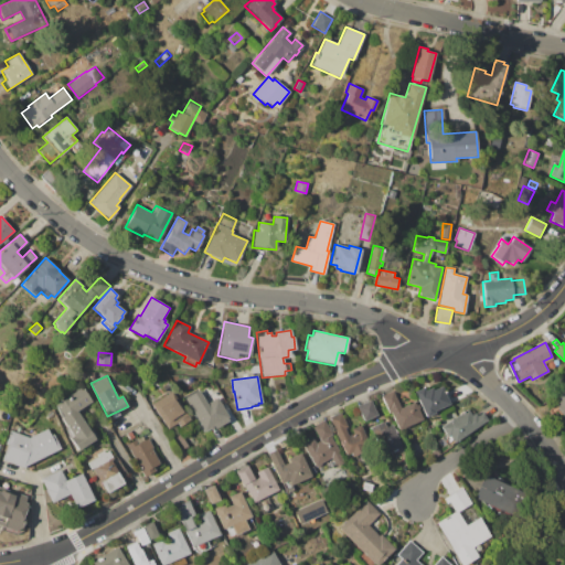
[(61,418),(63,416),(55,405),(83,386),(92,401),(77,411),(95,438),(76,450),(68,438),(73,436),(61,418)]
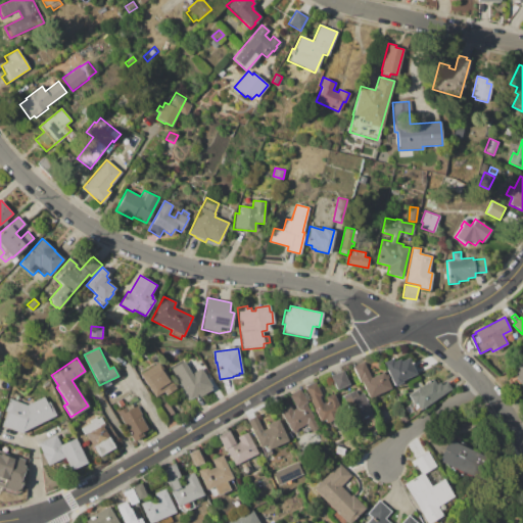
[(401,380),(402,382),(393,386),(383,362),(392,359),(393,362),(399,359),(400,362),(409,358),(416,374),(401,380)]
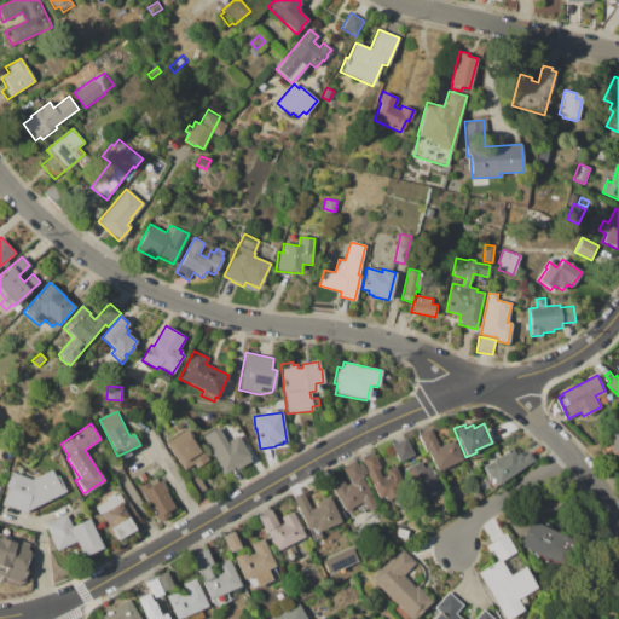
[(618,461),(608,449),(611,446),(608,444),(611,441),(607,438),(618,427),(618,461)]
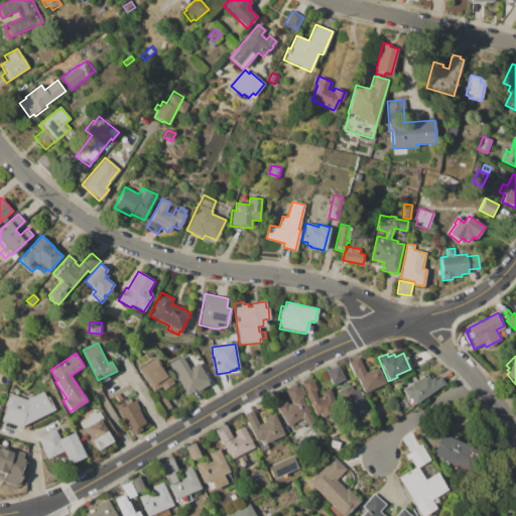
[(161,387),(152,392),(138,369),(157,357),(174,384),(163,390),(161,387)]
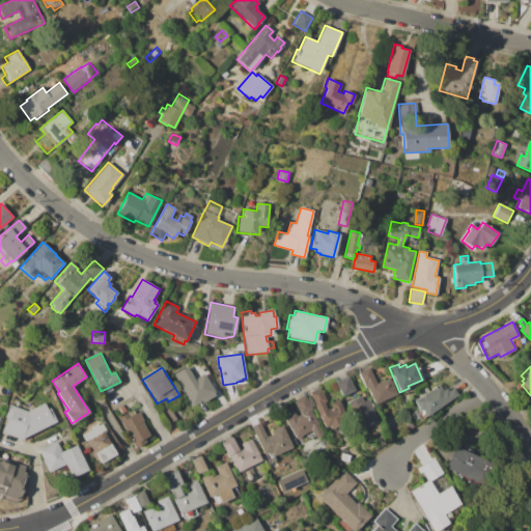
[(366,386),(364,387),(358,372),(369,367),(376,384),(389,378),(391,381),(393,380),(394,384),(392,385),(396,394),(374,403),(366,386)]
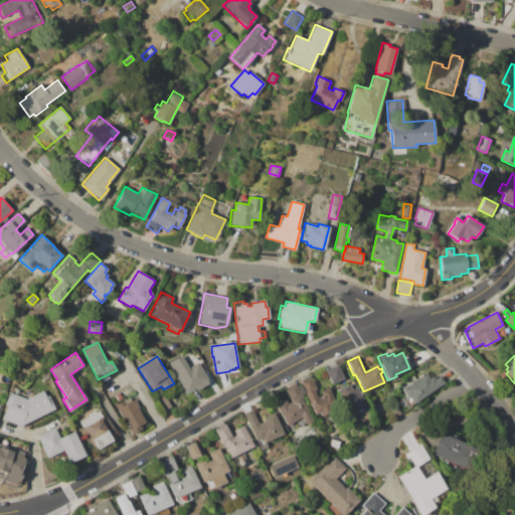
[(205,384),(195,390),(194,388),(186,393),(175,375),(197,362),(208,380),(204,382),(205,384)]
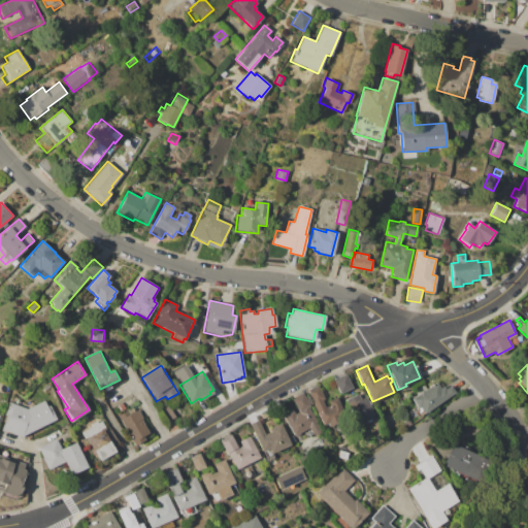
[(333,380),(347,373),(353,388),(339,394),(333,380)]
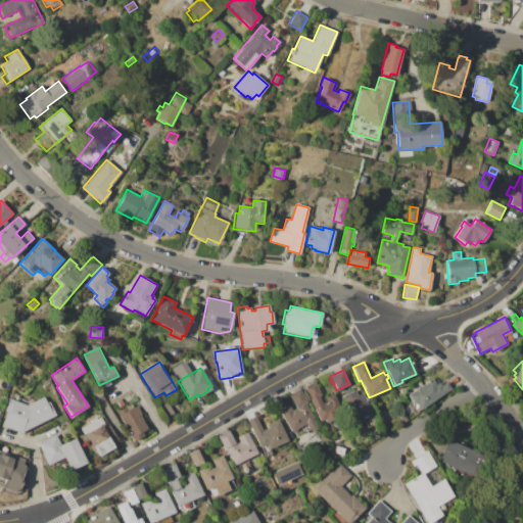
[(414,414),(408,405),(412,401),(408,395),(432,379),(435,384),(439,382),(441,385),(446,381),(452,388),(414,414)]
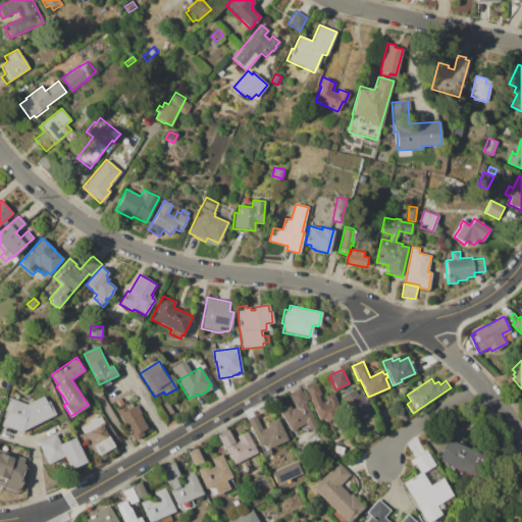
[(321,403),(325,402),(323,396),(332,392),(340,408),(334,410),(337,418),(325,423),(323,419),(319,420),(304,385),(315,380),(321,394),(318,395),(321,403)]
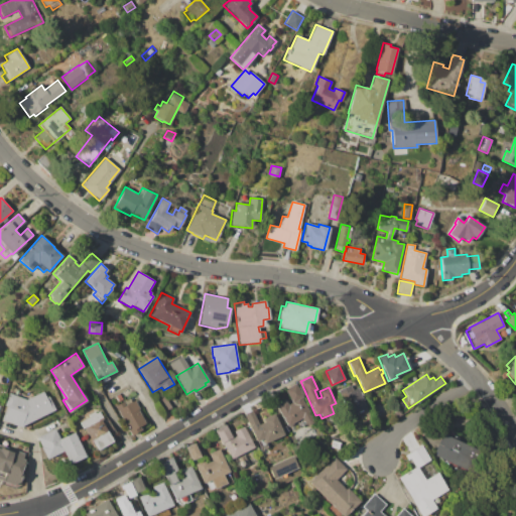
[(100,385),(106,381),(110,387),(103,391),(100,385)]
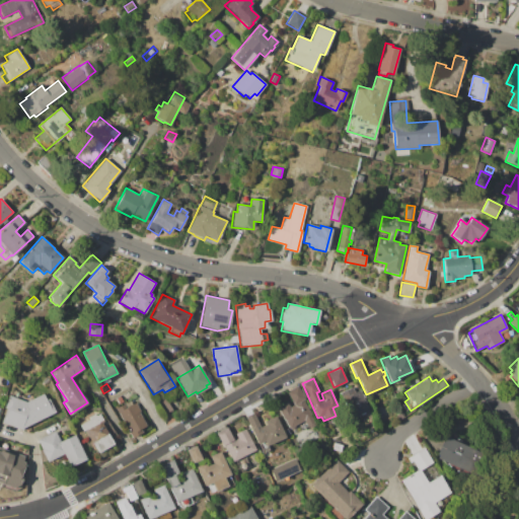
[(303,421),(289,429),(277,408),(287,401),(290,406),(293,404),(287,392),(298,385),(305,398),(303,399),(316,424),(307,428),(303,421)]
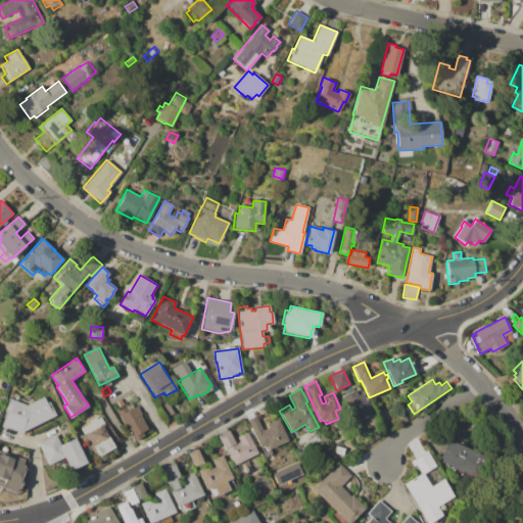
[(367,400),(372,413),(367,415),(368,417),(363,419),(362,417),(357,419),(352,411),(349,412),(342,395),(355,389),(358,394),(363,392),(365,396),(366,396),(368,400),(367,400)]
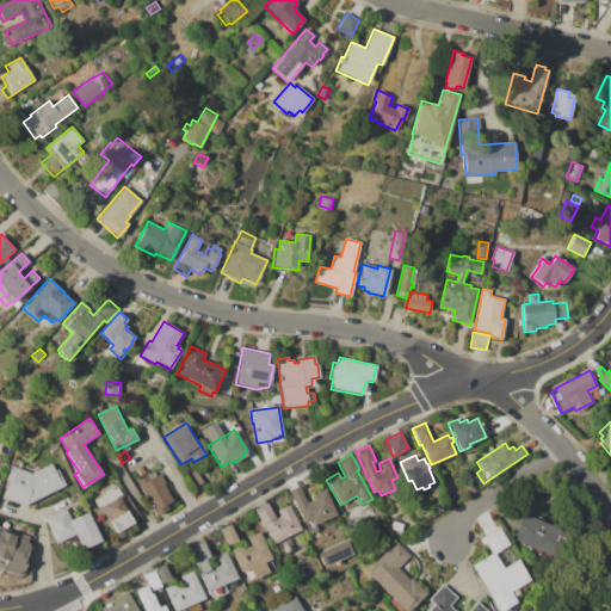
[(51,463),(55,470),(57,469),(66,486),(47,495),(47,497),(28,506),(26,505),(25,506),(1,498),(6,481),(4,481),(10,466),(31,473),(51,463)]
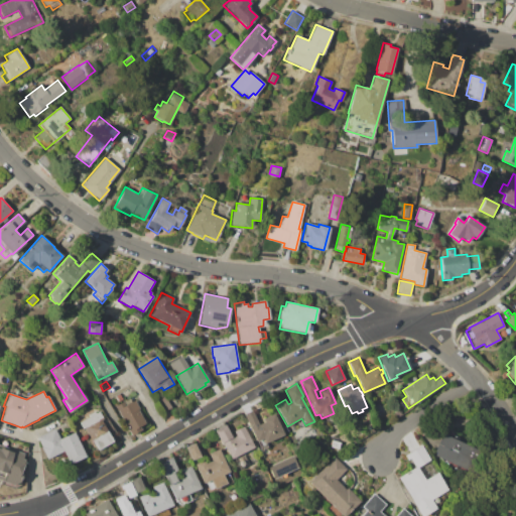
[(115,395),(120,393),(123,400),(119,402),(115,395)]
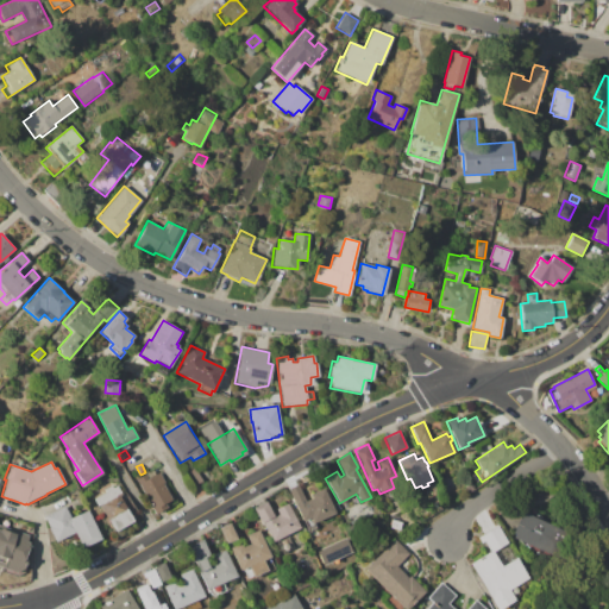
[(163,503),(165,508),(155,514),(136,479),(148,473),(150,478),(161,472),(165,483),(164,484),(171,498),(163,503)]
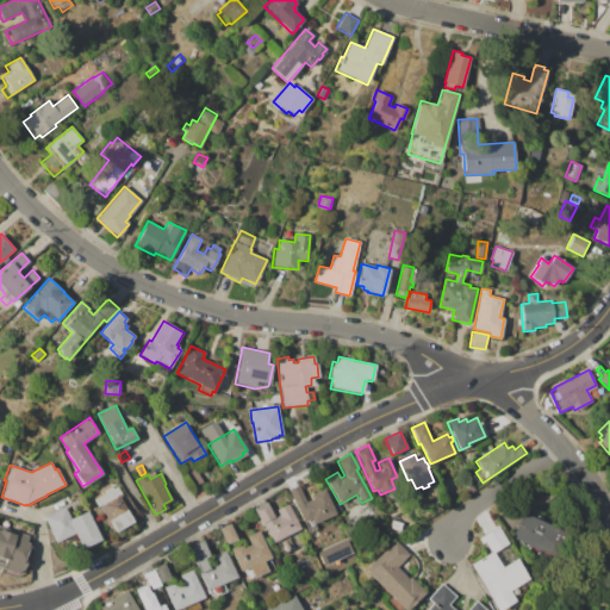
[(337,512),(313,524),(311,518),(304,522),(288,490),(298,485),(306,502),(312,499),(311,495),(324,489),(330,502),(332,502),(337,512)]
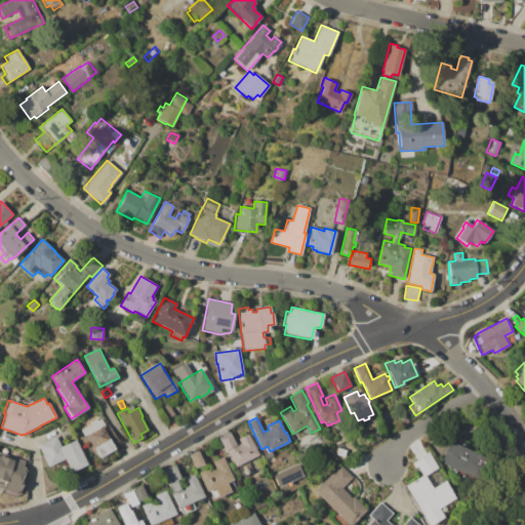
[(90,422),(96,419),(97,420),(102,418),(106,426),(103,427),(115,449),(99,457),(96,453),(95,453),(86,436),(85,437),(81,430),(91,425),(90,422)]
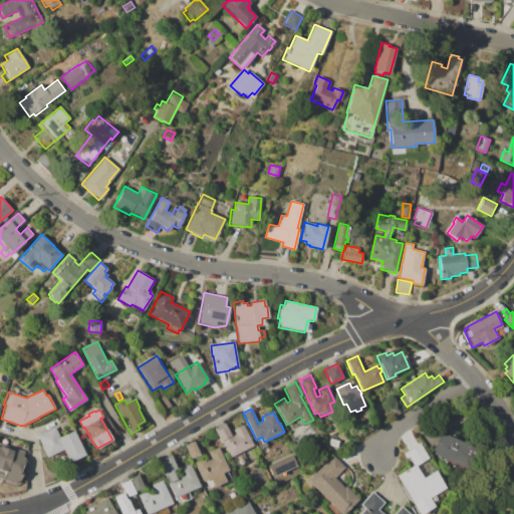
[(231,436),(235,434),(233,430),(244,425),(254,445),(229,457),(223,445),(222,445),(221,442),(220,442),(213,429),(225,423),(231,436)]
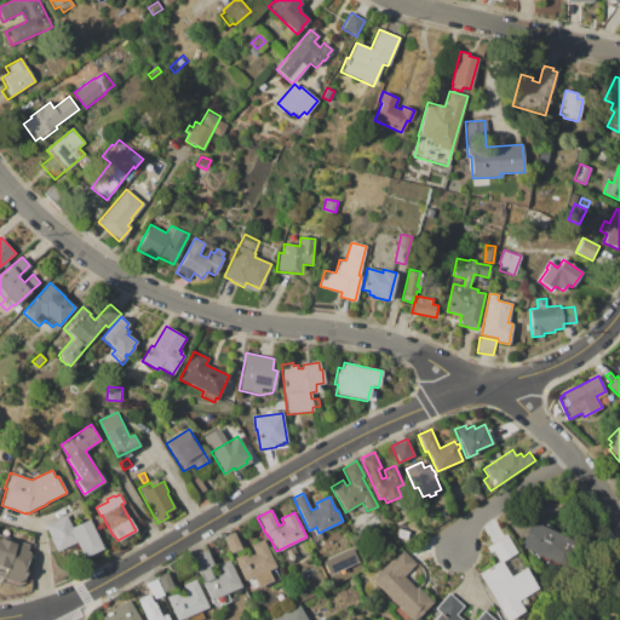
[(49,538),(50,537),(45,526),(67,515),(73,527),(90,520),(103,549),(82,558),(75,543),(56,552),(49,538)]
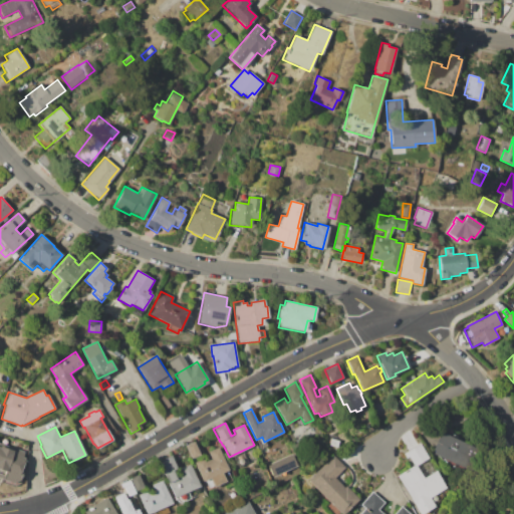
[(443,433),(474,447),(464,468),(433,454),(435,451),(433,450),(440,435),(442,435),(443,433)]
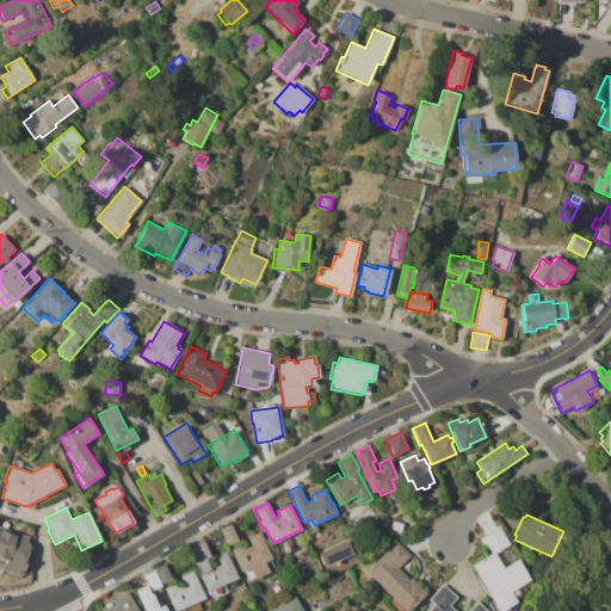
[(220,529),(230,524),(238,541),(227,545),(220,529)]
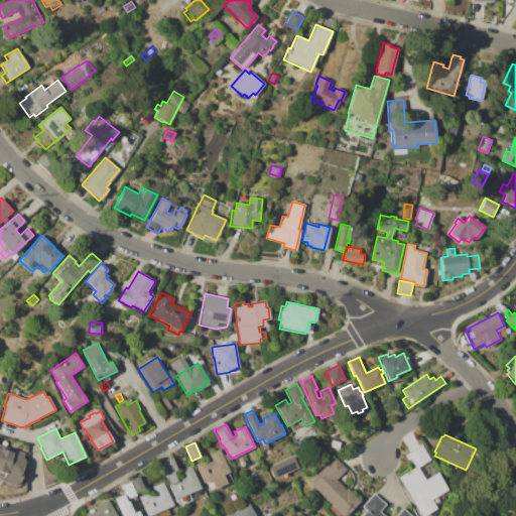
[(24,460),(20,475),(21,476),(20,481),(14,485),(0,479),(0,444),(24,454),(22,459),(24,460)]
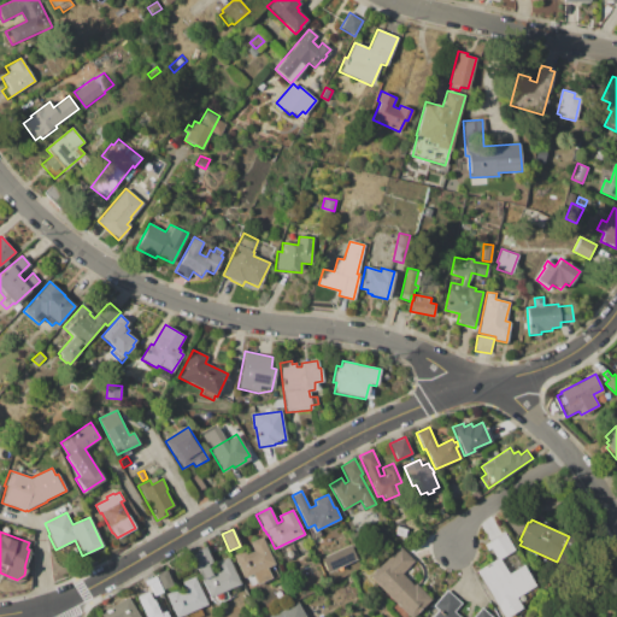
[(474,571),(497,558),(491,548),(488,551),(485,545),(505,532),(536,586),(517,598),(523,609),(507,616),(503,616),(501,615),(500,615),(474,571)]
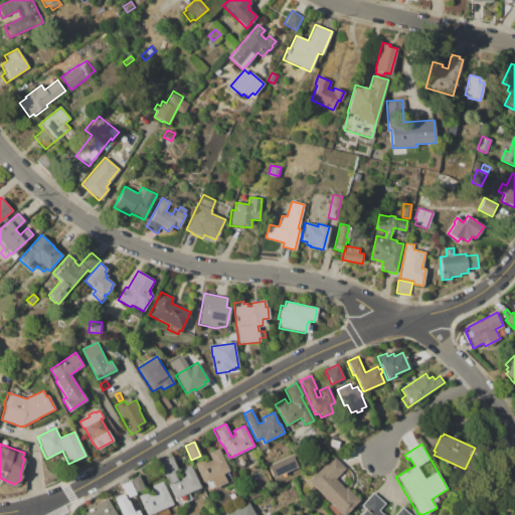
[(211,460),(208,453),(219,448),(229,471),(222,474),(226,482),(213,488),(213,487),(209,489),(205,481),(202,483),(194,464),(204,459),(205,462),(211,460)]
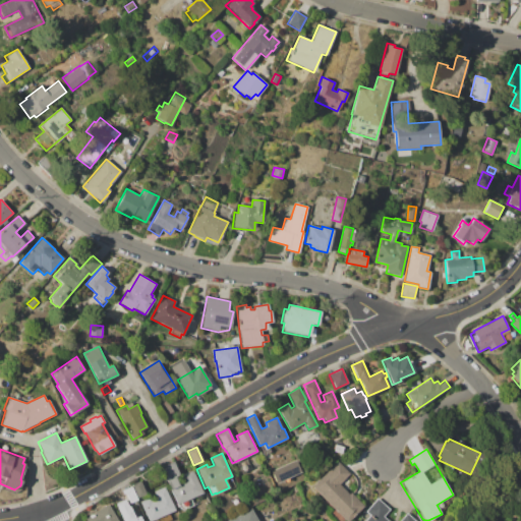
[(339,484),(349,494),(350,491),(364,506),(349,520),(334,520),(328,513),(333,508),(312,486),(338,461),(350,473),(339,484)]
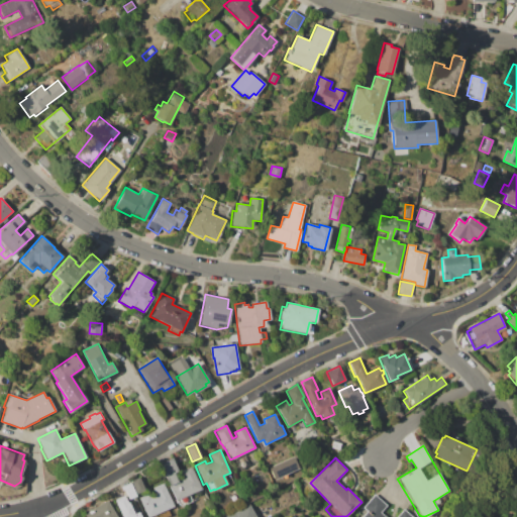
[(202,489),(175,501),(165,477),(164,477),(159,464),(173,458),(178,471),(174,473),(178,482),(185,479),(182,471),(192,467),(202,489)]
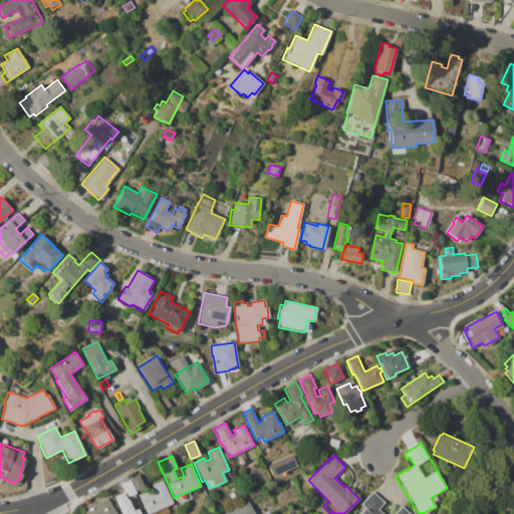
[(139,474),(145,487),(136,491),(130,478),(139,474)]
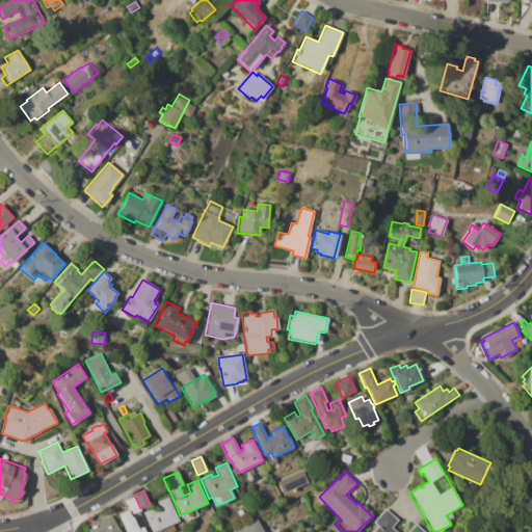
[(134,497),(140,511),(133,514),(129,504),(126,505),(124,501),(134,497)]
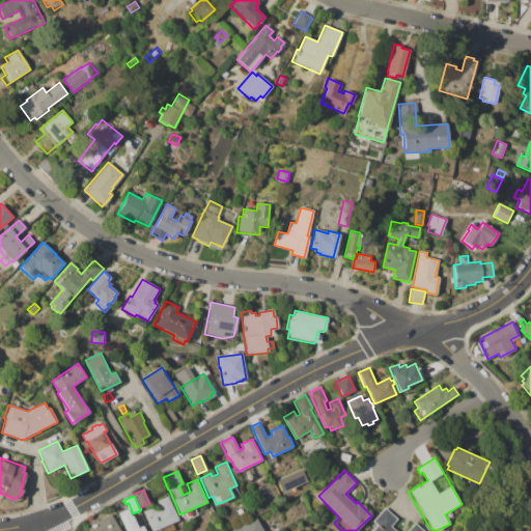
[(179,519),(154,530),(150,530),(142,512),(159,504),(157,501),(168,496),(179,519)]
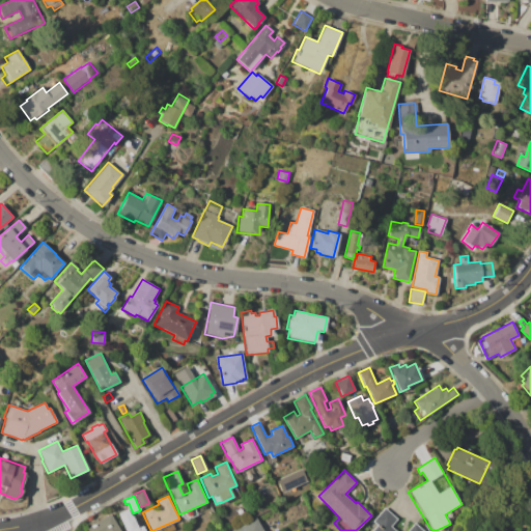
[(370,530),(376,525),(372,521),(385,507),(397,519),(391,526),(396,530),(407,530),(415,523),(423,530),(370,530)]
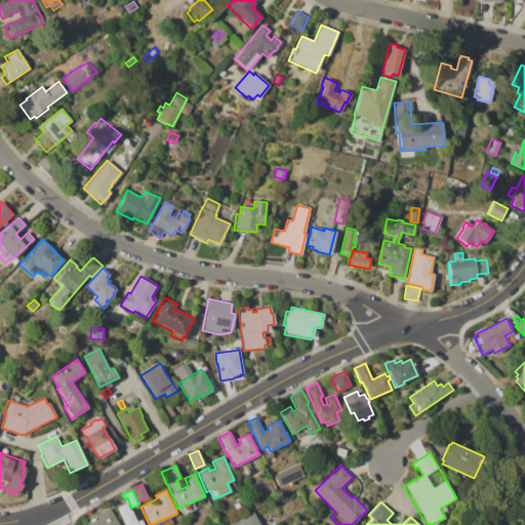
[(123,524),(116,508),(126,503),(129,511),(131,510),(136,522),(140,520),(143,524),(123,524)]
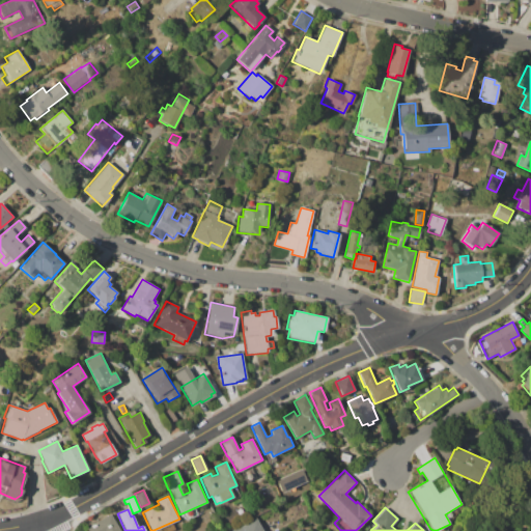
[(96,525),(95,523),(111,514),(119,530),(88,530),(87,529),(91,527),(91,526),(94,524),(95,525),(96,525)]
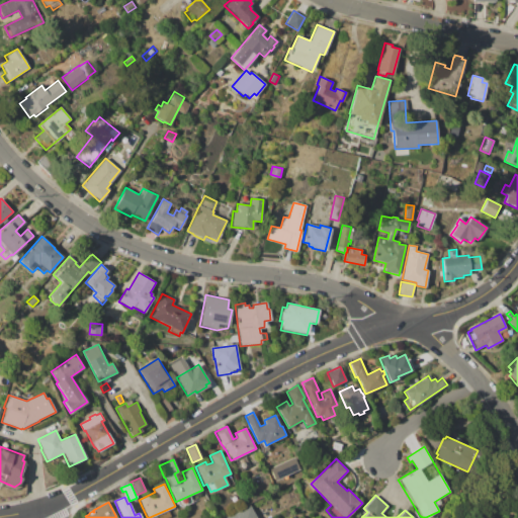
[(254,514),(255,513),(257,517),(225,517),(249,505),(254,514)]
